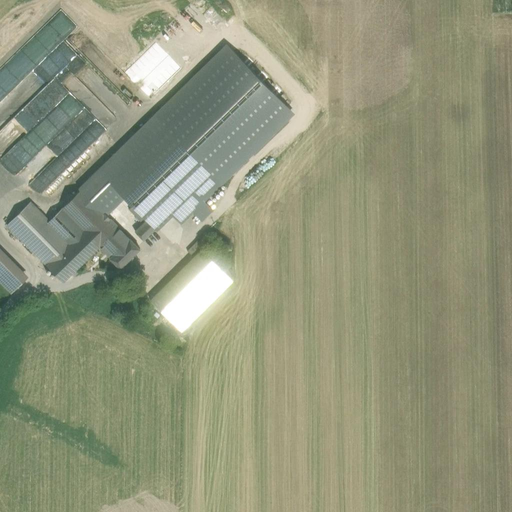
[(113,121),(128,103),(75,58),(72,66),(72,58),(69,65),(74,72),(70,78),(80,82),(75,96),(54,78),(37,99),(30,98),(30,113),(25,116),(31,121),(33,118),(38,125),(27,132),(40,153),(79,108),(94,114),(94,124),(88,128),(94,137),(109,127),(97,117),(100,107),(106,116),(103,116),(103,120),(113,121)]
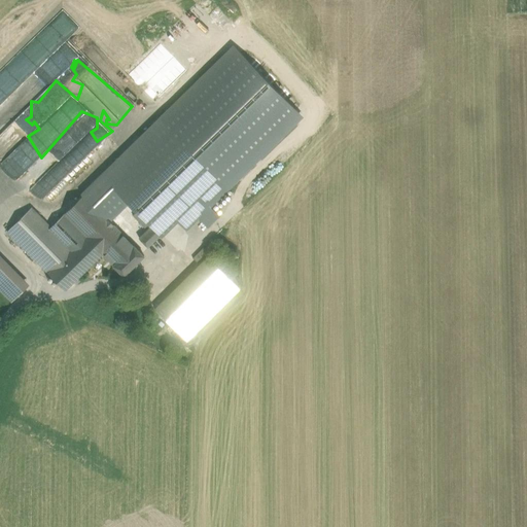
[(11,113),(21,124),(24,121),(16,114),(33,98),(31,96),(35,92),(26,82),(4,105),(9,110),(6,113),(9,116),(11,113)]
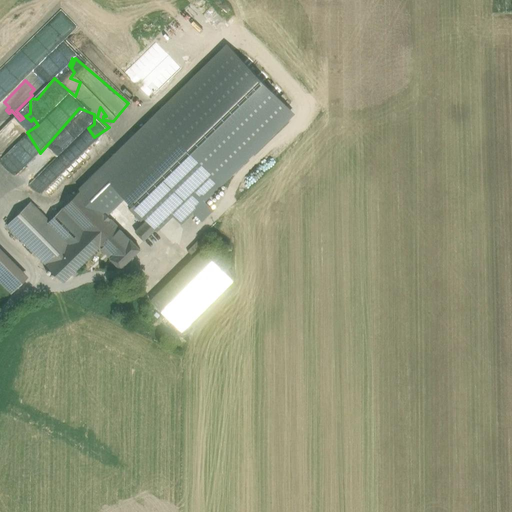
[(115,156),(100,171),(122,194),(149,220),(156,228),(171,214),(115,156)]
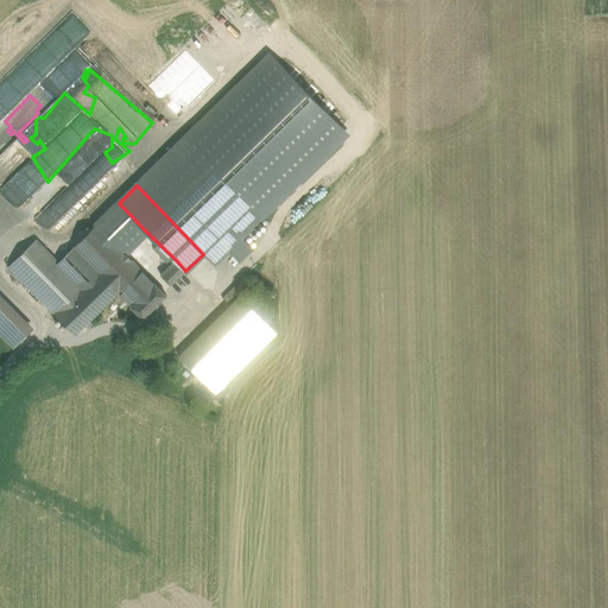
[(119,293),(141,271),(124,251),(145,230),(119,203),(74,247),(99,273),(119,293)]
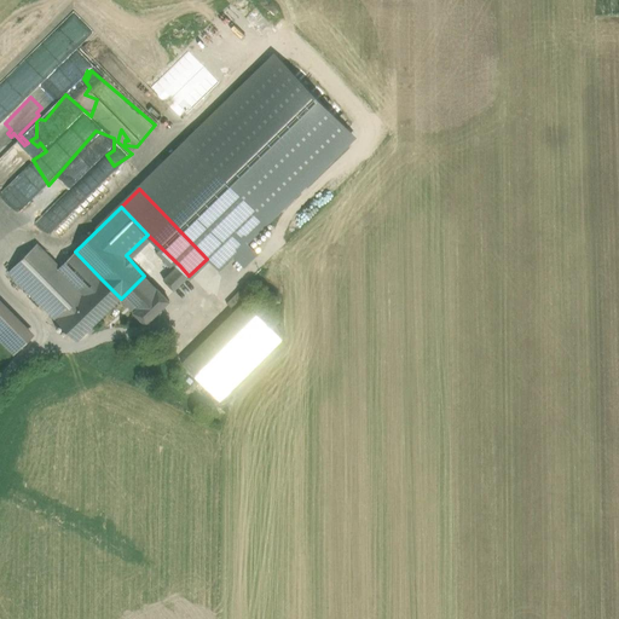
[(85,294),(59,267),(38,246),(9,272),(57,322),(85,294)]
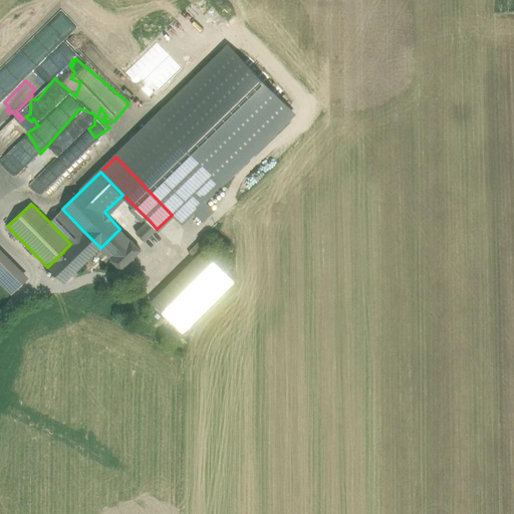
[(83,231),(62,209),(49,222),(70,244),(83,231)]
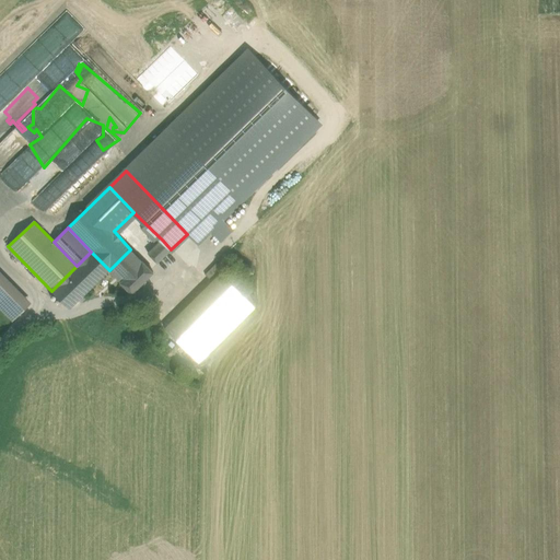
[(171,249),(163,241),(149,254),(158,263),(171,249)]
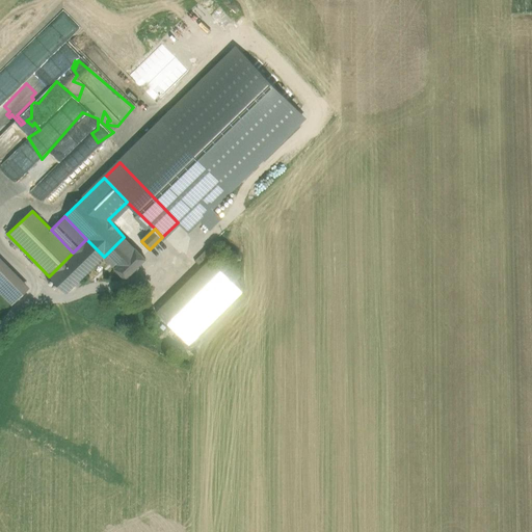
[(114,268),(135,247),(124,237),(104,257),(114,268)]
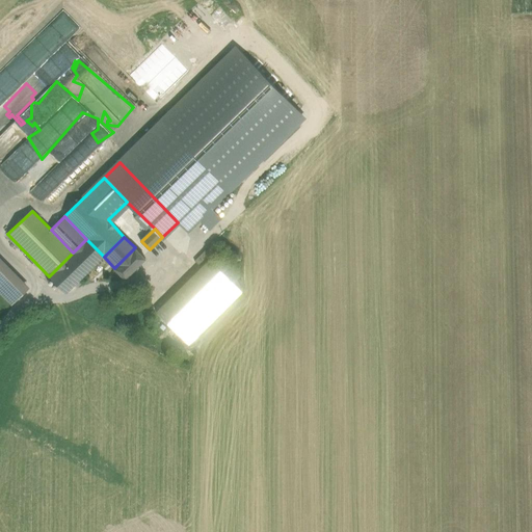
[(65,293),(104,257),(86,239),(73,253),(49,276),(65,293)]
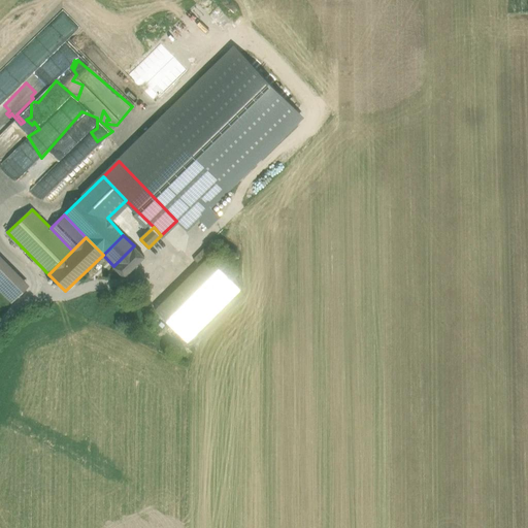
[(113,266),(124,276),(144,257),(134,245),(113,266)]
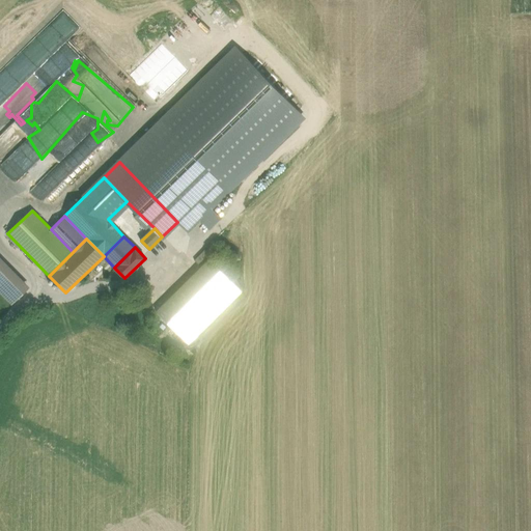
[(204,250),(194,260),(198,264),(208,254),(204,250)]
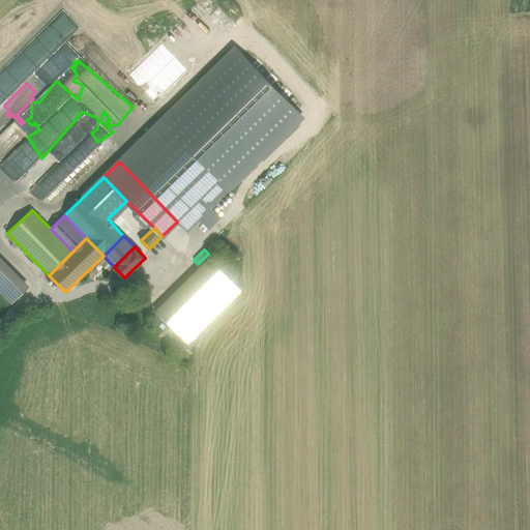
[(212,255),(209,259),(216,266),(219,262),(212,255)]
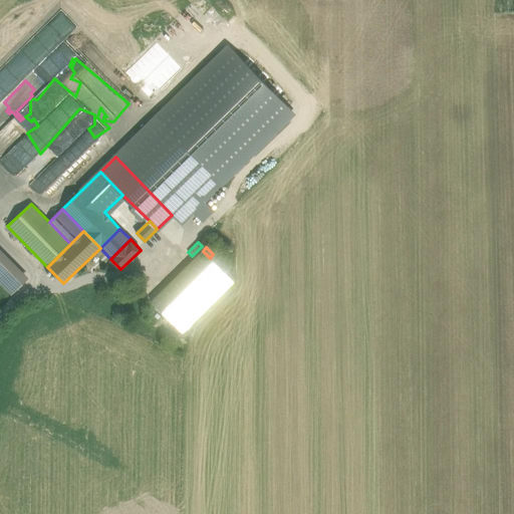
[(27,279),(0,251),(0,282),(11,294),(27,279)]
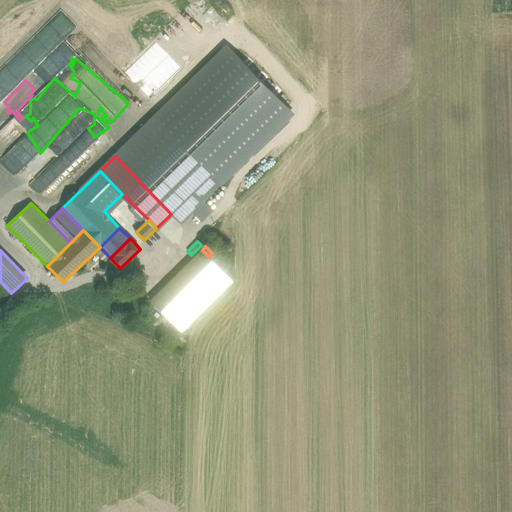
[(202,250),(151,300),(182,330),(232,280),(209,257),(202,250)]
